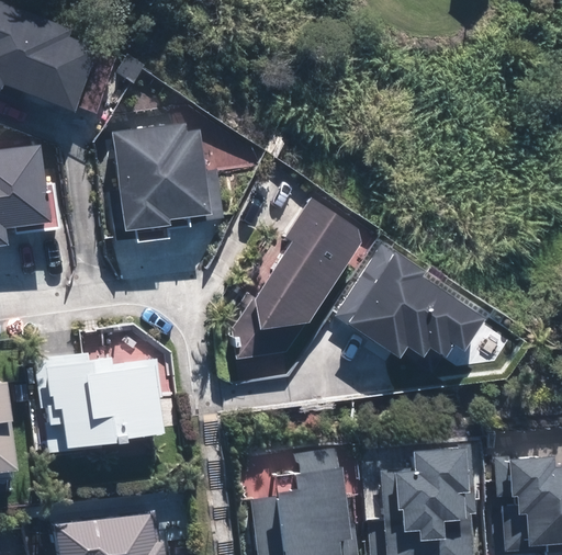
[(74,112),(75,108),(96,115),(117,58),(97,51),(99,45),(69,33),(72,26),(2,0),(0,0),(0,94),(2,97),(7,86),(74,112)]
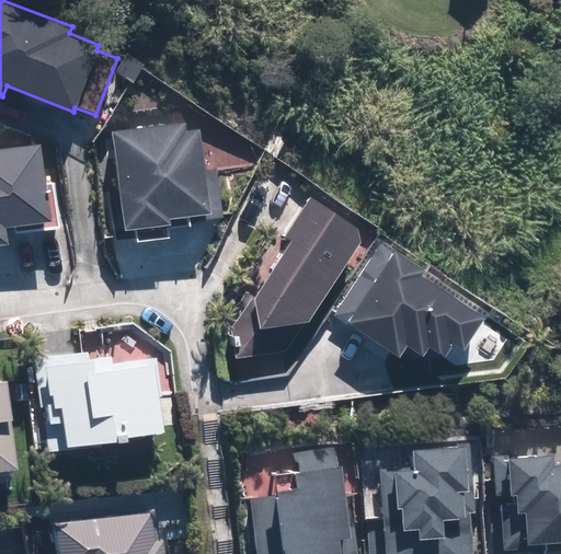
[(114,130),(115,142),(94,145),(105,245),(170,239),(169,231),(190,229),(190,221),(222,217),(218,173),(207,174),(203,130),(186,133),(185,123),(114,130)]
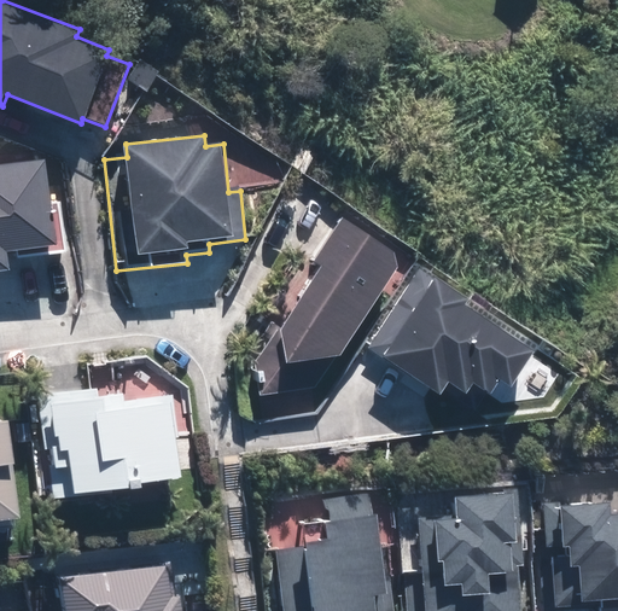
[(52,205),(45,158),(0,164),(0,266),(70,256),(63,203),(52,205)]
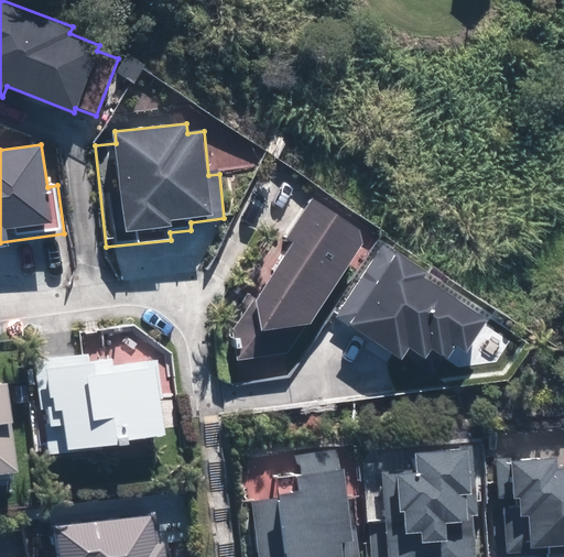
[(231,335),(240,361),(284,358),(365,235),(310,199),(284,238),(292,242),(231,335)]
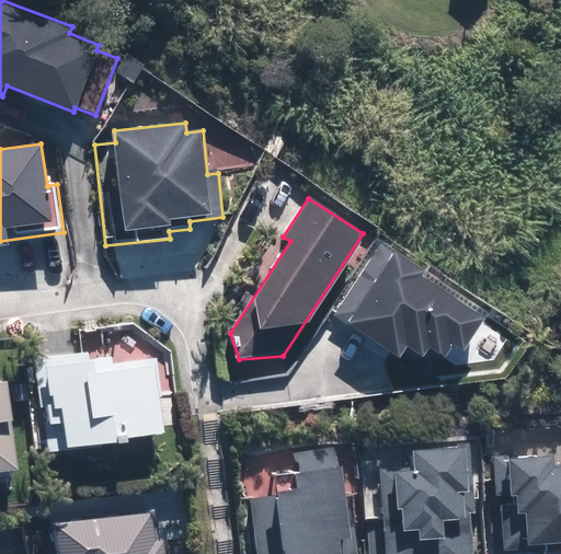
[(346,321),(393,249),(384,242),(336,314),(346,321)]
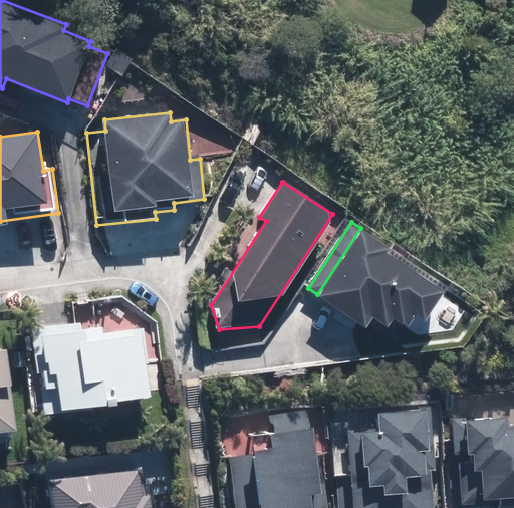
[(360,228),(317,294),(367,326),(373,317),(389,327),(393,320),(405,328),(416,312),(429,320),(448,291),(388,253),(392,247),(360,228)]
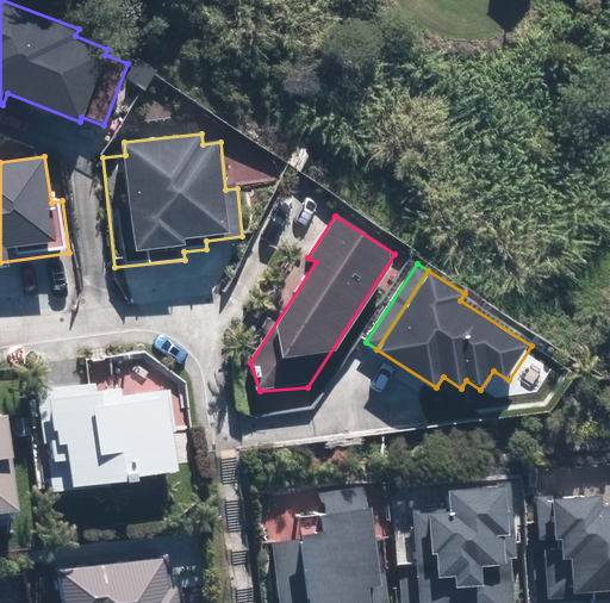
[(162,479),(179,477),(166,387),(126,393),(125,386),(37,399),(50,496),(110,488),(112,504),(165,496),(162,479)]
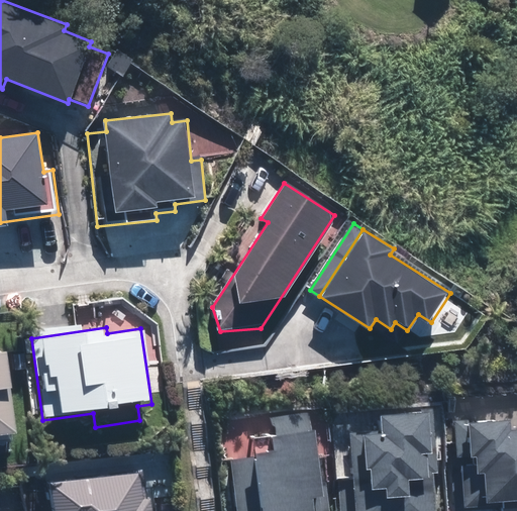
[(0,442),(18,440),(5,347),(0,347),(0,442)]
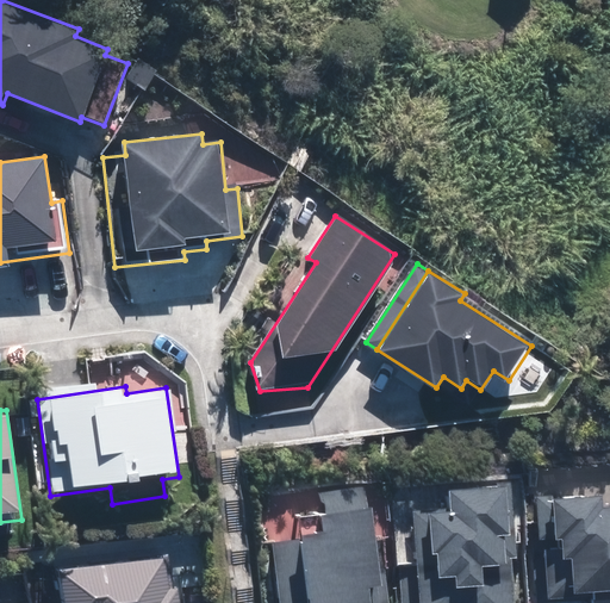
[(514,602),(510,565),(517,565),(514,522),(509,523),(508,493),(449,498),(450,515),(414,517),(417,569),(398,570),(400,602),(514,602)]
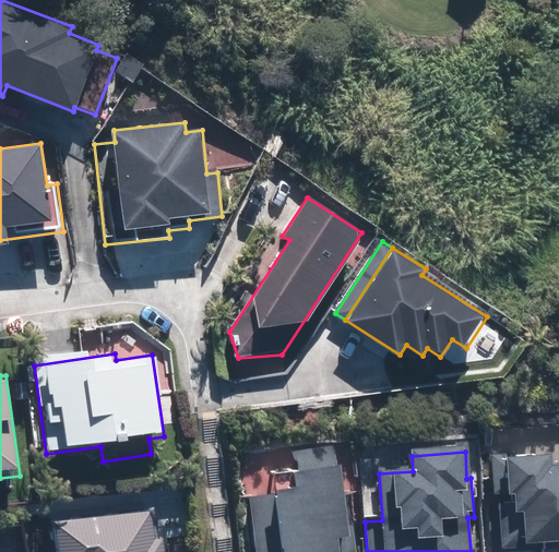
[(542,551),(558,551),(558,469),(552,470),(551,460),(509,464),(508,460),(491,462),(494,502),(499,502),(503,551),(542,551)]
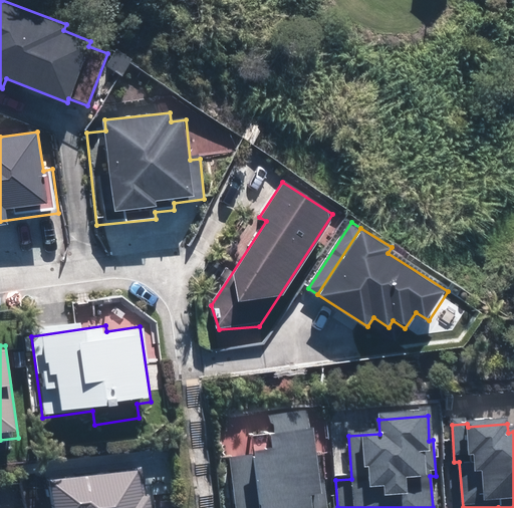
[(326,507),(324,483),(319,484),(313,434),(270,439),(272,455),(255,457),(256,463),(253,463),(253,461),(228,464),(233,507),(326,507)]
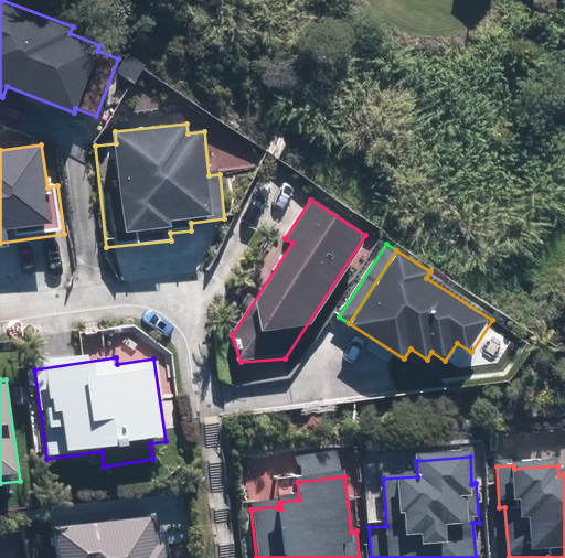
[(167,557),(164,540),(159,540),(155,513),(52,529),(56,557),(167,557)]
